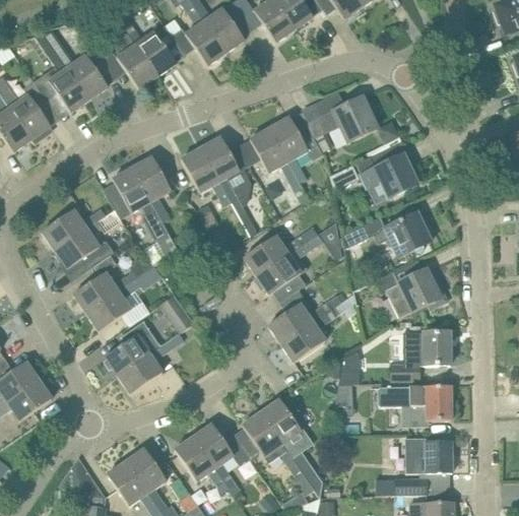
[(185,34),(196,49),(207,65),(226,53),(189,0),(180,0),(184,5),(197,24),(185,34)]
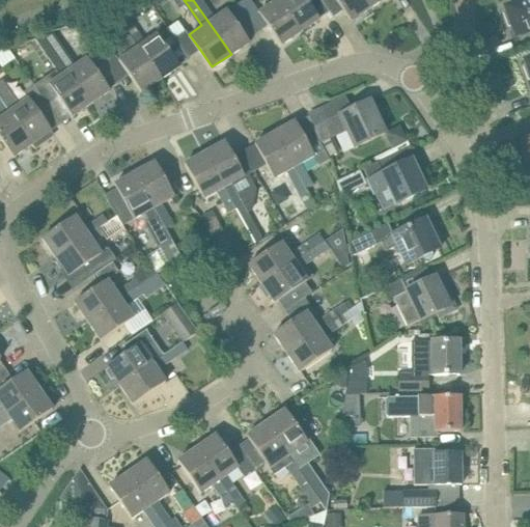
[(215,17),(202,0),(193,0),(231,54),(250,40),(227,7),(215,17)]
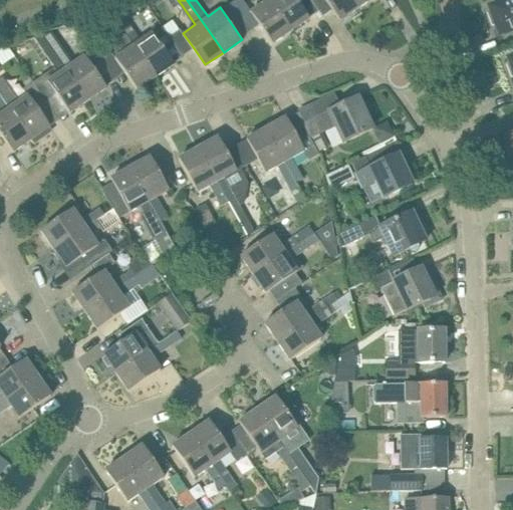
[(251,10),(261,25),(273,41),(291,29),(271,0),(261,0),(262,2),(251,10)]
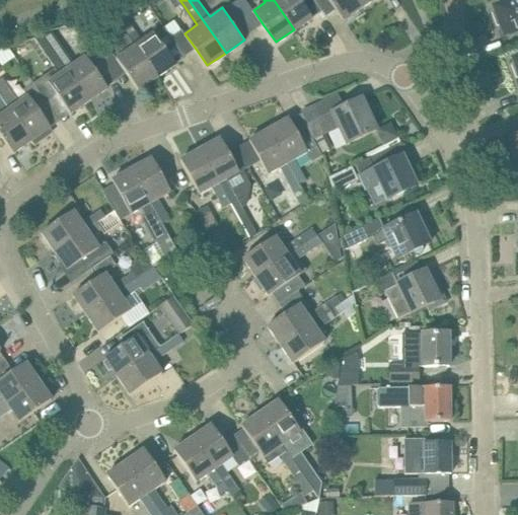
[(274,0),(294,29),(312,16),(322,9),(315,0),(274,0)]
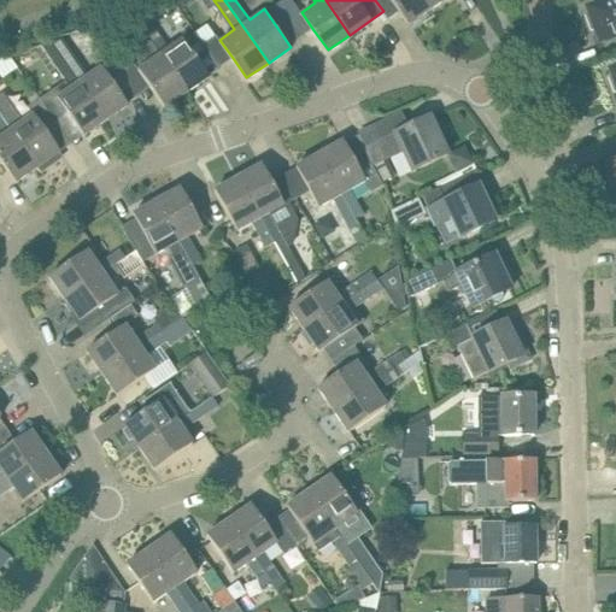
[(375,0),(383,11),(387,17),(399,9),(409,22),(430,6),(426,0),(375,0)]
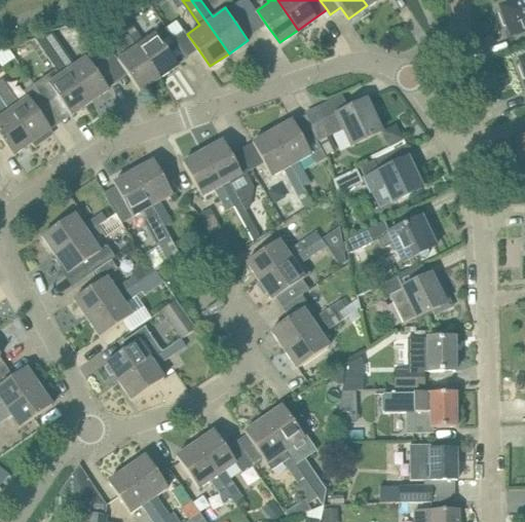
[(512,0),(500,4),(501,7),(498,8),(503,23),(508,22),(512,33),(524,28),(524,0),(512,0)]
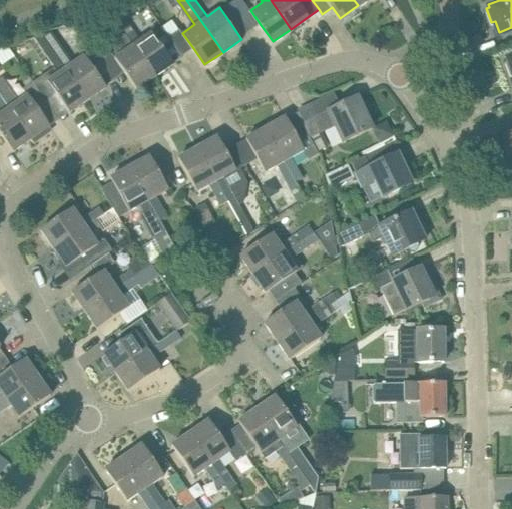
[(127,19),(120,24),(155,74),(174,62),(173,60),(182,54),(169,34),(162,24),(152,31),(152,30),(140,38),(127,19)]
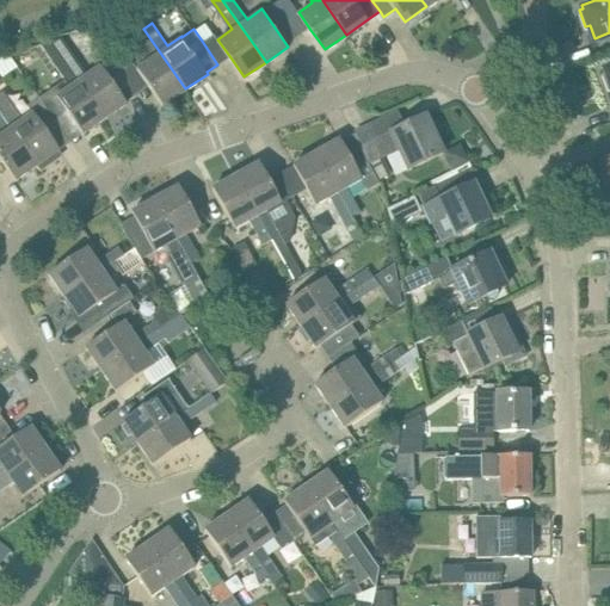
[(143,29),(135,35),(152,57),(137,67),(149,84),(151,85),(164,104),(185,88),(143,29)]
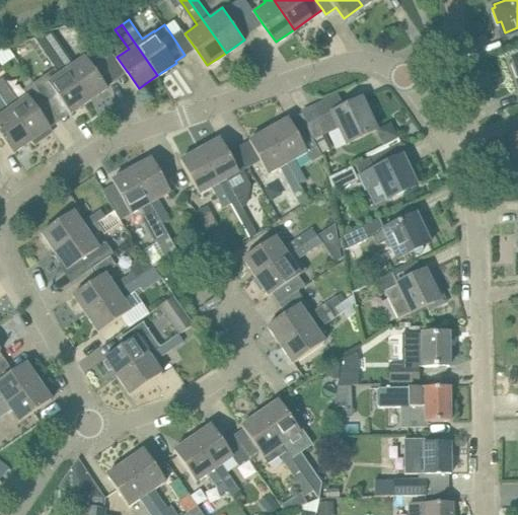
[(56,66),(34,81),(47,98),(50,103),(60,96),(70,112),(89,99),(54,48),(44,32),(43,32),(35,35),(56,66)]
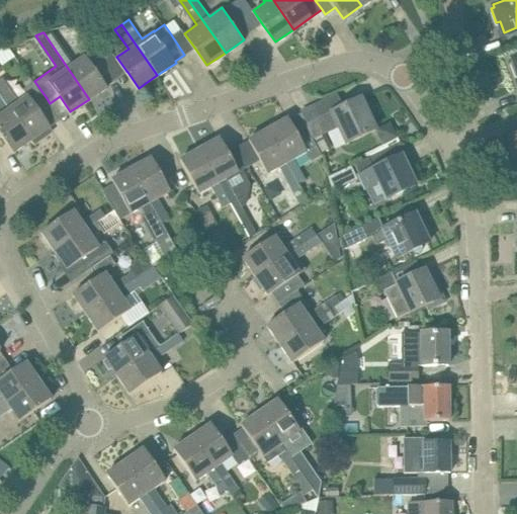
[(61,44),(54,48),(89,99),(107,86),(100,76),(110,69),(88,36),(77,45),(84,55),(74,63),(61,44)]
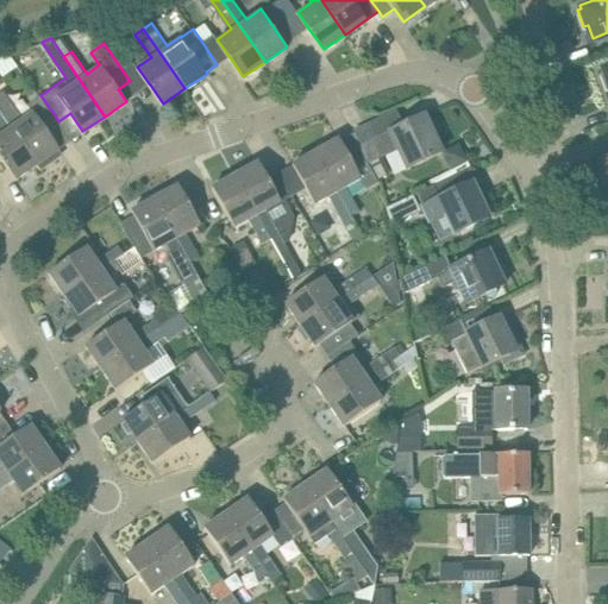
[(4,88),(0,89),(0,108),(37,163),(41,168),(42,167),(54,158),(50,153),(60,148),(43,124),(55,115),(41,95),(29,104),(33,109),(24,117),(4,88)]
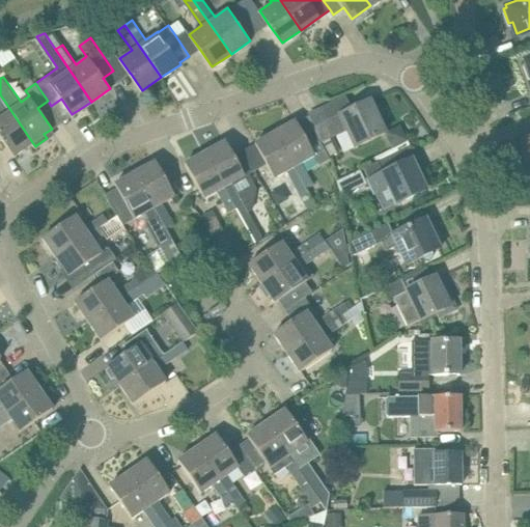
[(0,135),(2,138),(11,153),(14,155),(32,142),(0,94),(0,109),(3,114),(0,115),(0,135)]
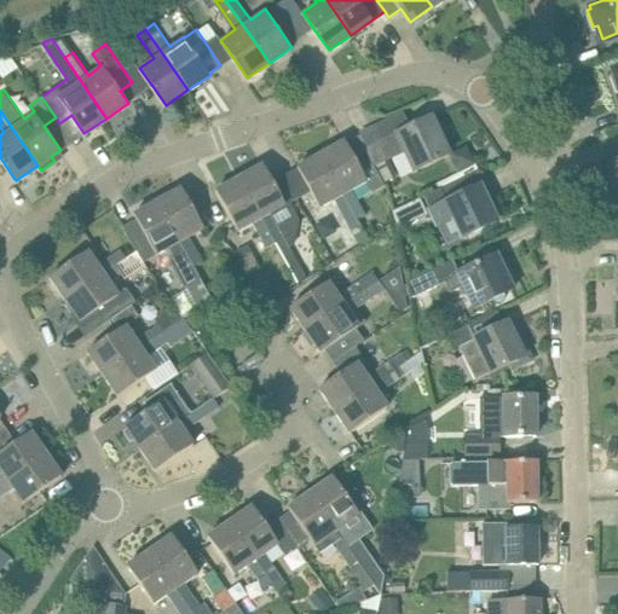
[(373,126),(361,132),(367,145),(374,160),(376,162),(386,157),(391,155),(405,149),(415,169),(450,152),(432,115),(409,126),(379,139),(373,126)]
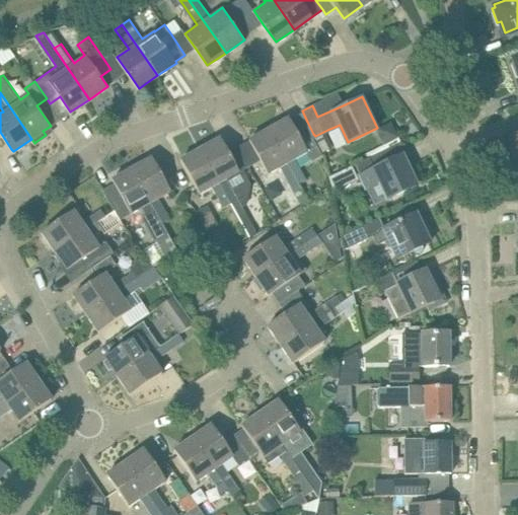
[(289,117),(269,128),(299,181),(306,177),(295,157),(307,150),(302,140),(313,134),(307,122),(302,111),(289,118),(289,117)]
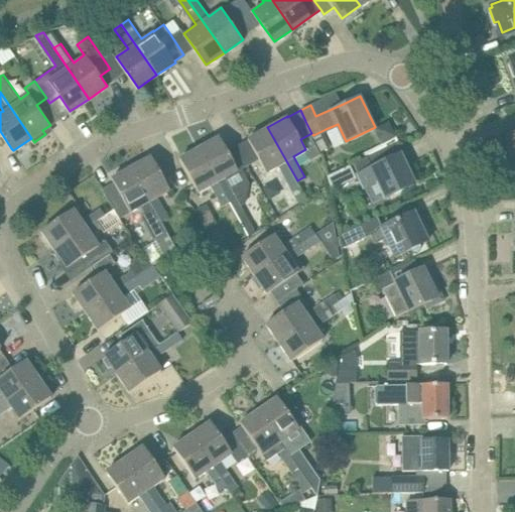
[(267,127),(248,137),(258,155),(259,157),(266,171),(279,164),(298,201),(306,197),(297,180),(267,127)]
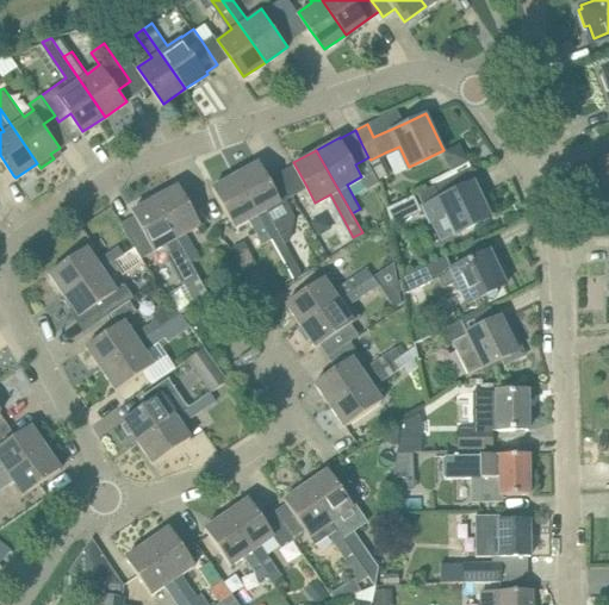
[(608,154),(598,156),(606,209),(608,207),(608,154)]
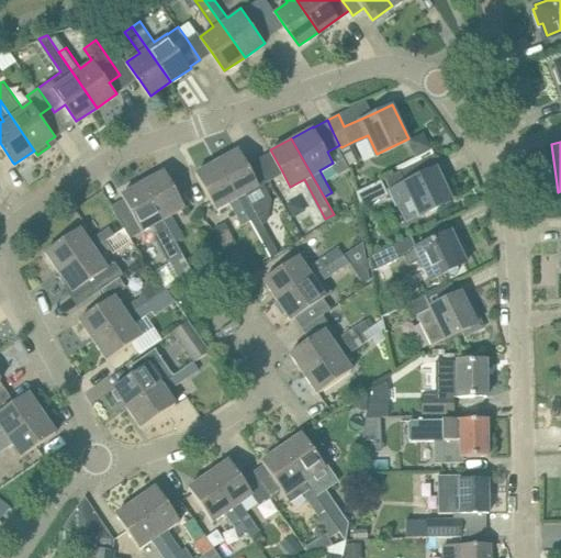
[(238,147),(217,159),(250,218),(258,213),(246,191),(259,185),(238,147)]
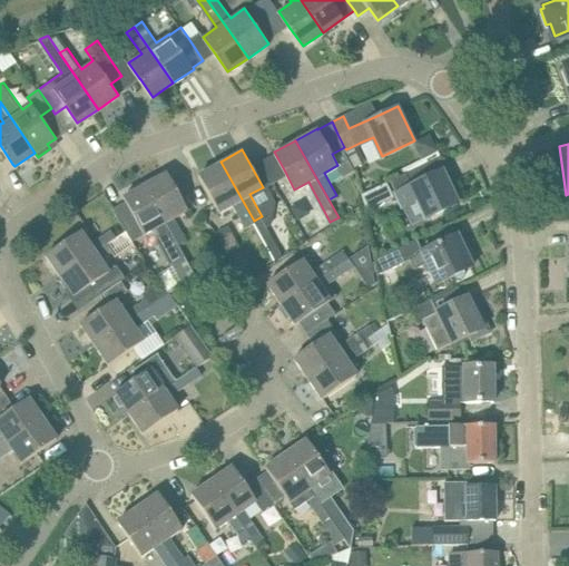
[(254,221),(221,162),(198,174),(219,211),(233,203),(245,225),(254,221)]
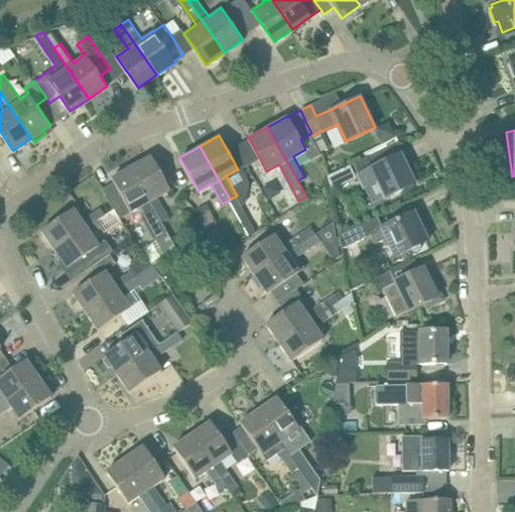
[(385,196),(414,181),(400,152),(359,172),(365,185),(366,184),(373,201),(384,195),(385,196)]
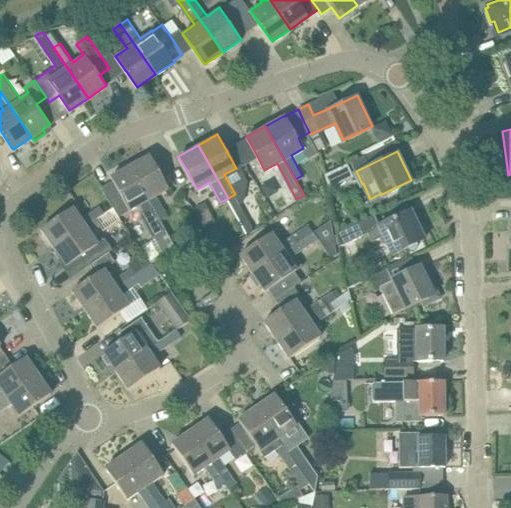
[(168,187),(159,171),(150,154),(130,164),(160,218),(167,214),(156,194),(168,187)]
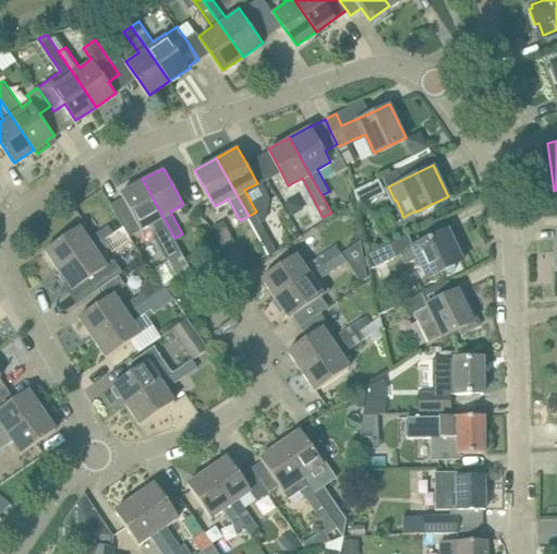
[(386,190),(378,176),(355,188),(359,203),(386,190)]
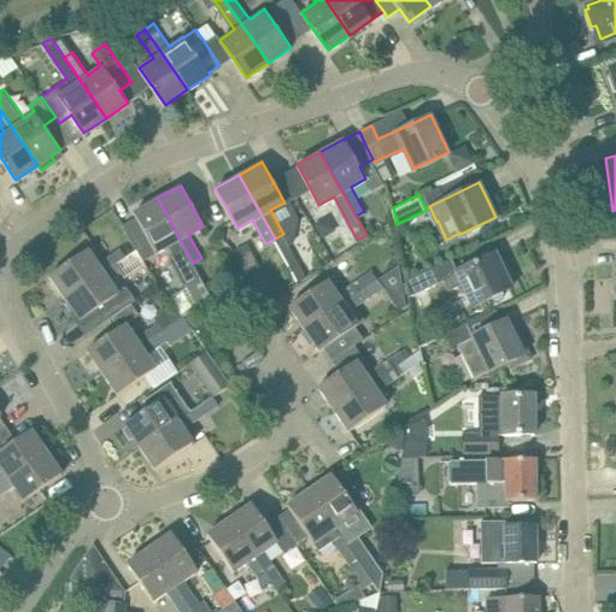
[(200,276),(193,263),(157,198),(134,211),(156,252),(171,243),(176,252),(168,257),(183,286),(200,276)]
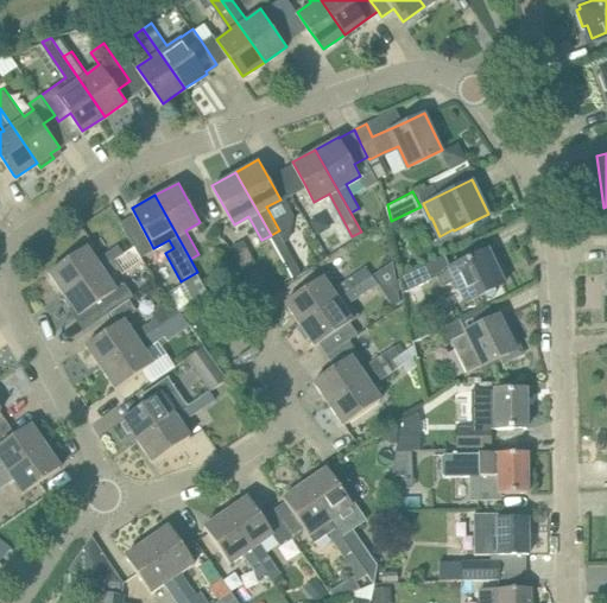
[(293,255),(284,239),(276,243),(284,260),(293,255)]
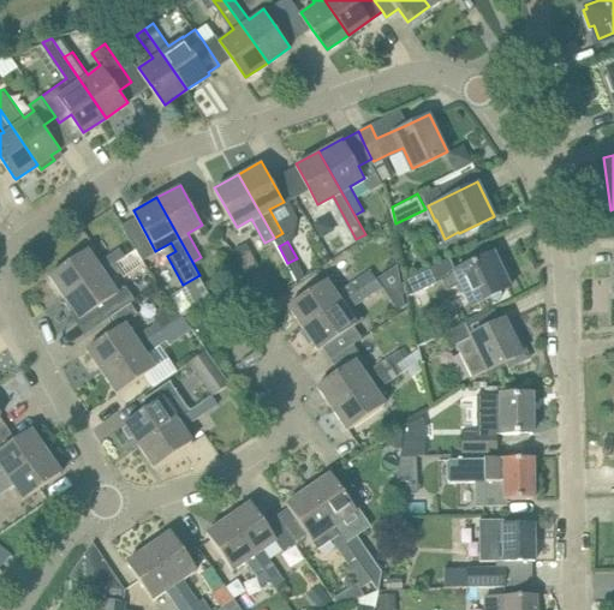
[(49,273),(65,295),(102,269),(125,253),(120,245),(97,261),(88,247),(49,273)]
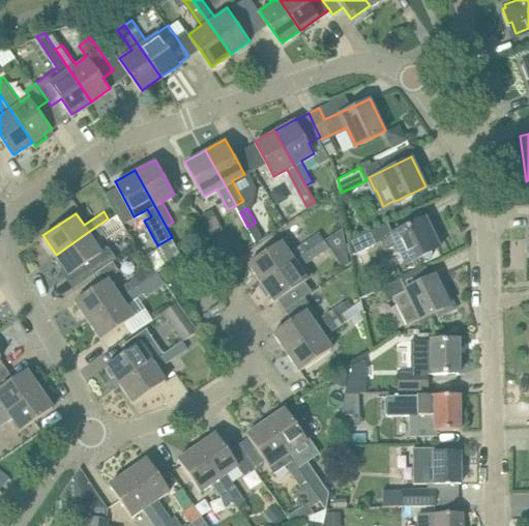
[(117,212),(108,218),(113,226),(121,220),(117,212)]
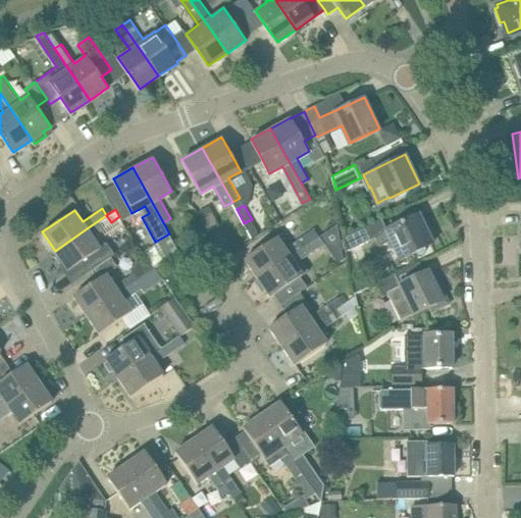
[(420,216),(418,212),(374,234),(379,245),(391,239),(400,258),(415,250),(416,251),(416,252),(417,252),(418,253),(419,253),(420,253),(421,253),(422,252),(423,252),(424,251),(424,250),(425,249),(425,247),(424,246),(432,242),(426,228),(431,226),(426,214),(420,216)]
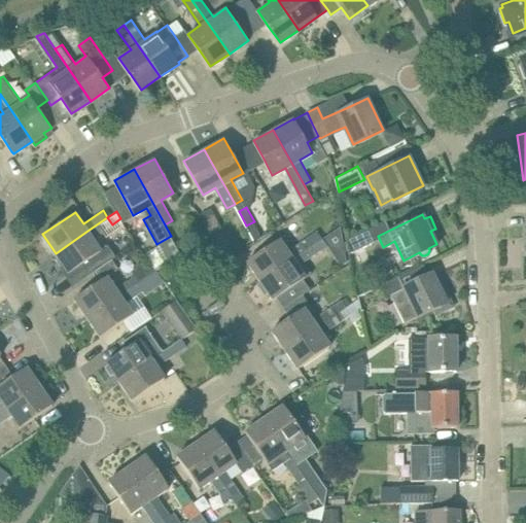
[(374,240),(367,227),(346,237),(349,251),(374,240)]
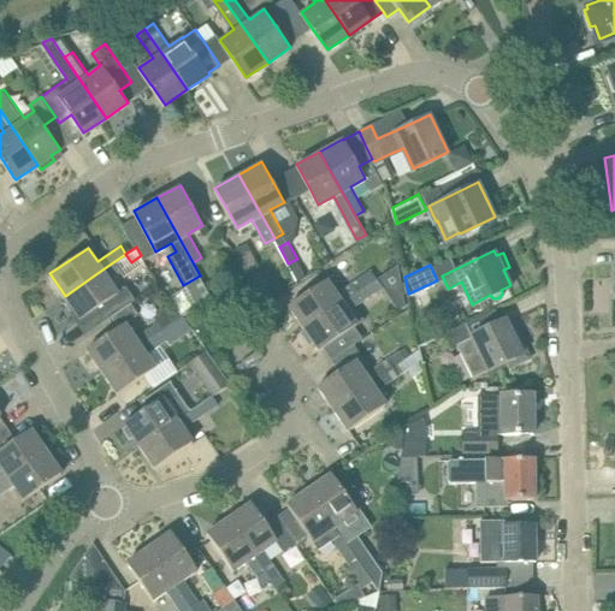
[(309,290),(289,304),(305,326),(365,284),(377,276),(371,268),(359,277),(336,291),(327,278),(309,290)]
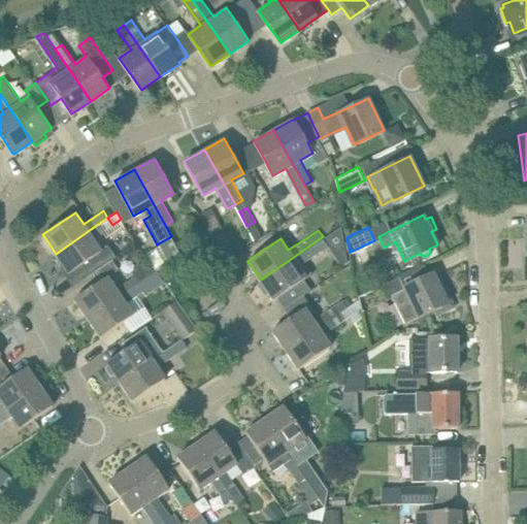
[(88,231),(56,254),(68,272),(81,263),(89,273),(105,262),(112,257),(114,256),(106,244),(100,249),(93,238),(88,231)]
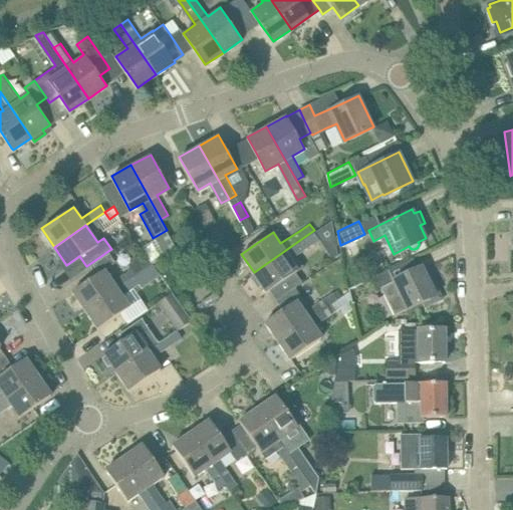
[(177,247),(167,230),(153,238),(163,255),(177,247)]
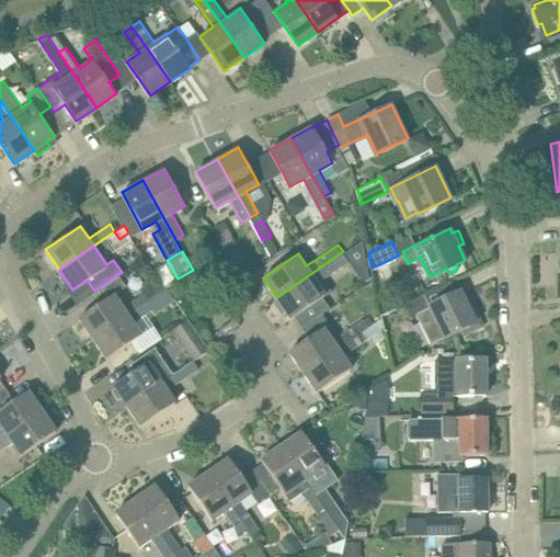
[(278,298),(275,300),(282,310),(285,308),(290,317),(294,315),(309,305),(316,300),(326,294),(326,293),(331,288),(323,276),(338,266),(349,259),(343,251),(332,259),(277,297),(278,298)]
